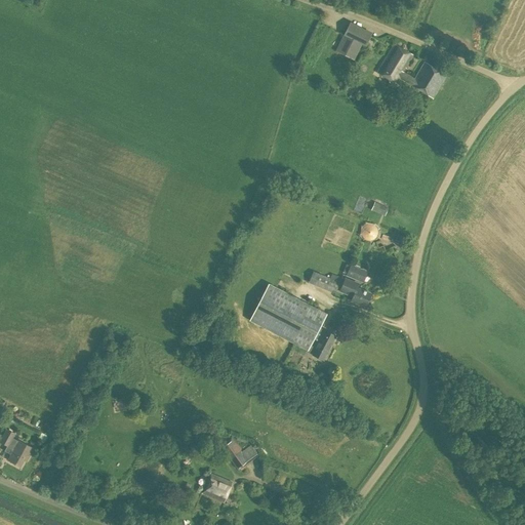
[(357,53),(362,44),(366,47),(371,36),(349,25),(344,35),(345,36),(340,45),(357,53)]
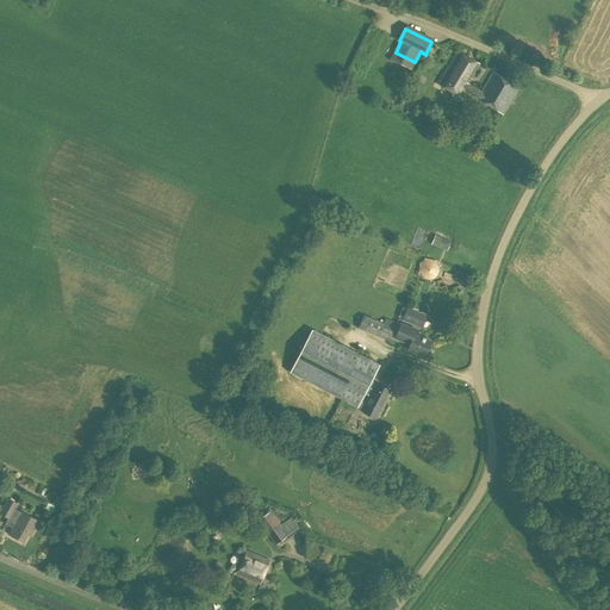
[(483,92),(470,85),(480,66),(458,53),(439,85),(462,99),(466,94),(503,116),(518,88),(493,74),(483,92)]
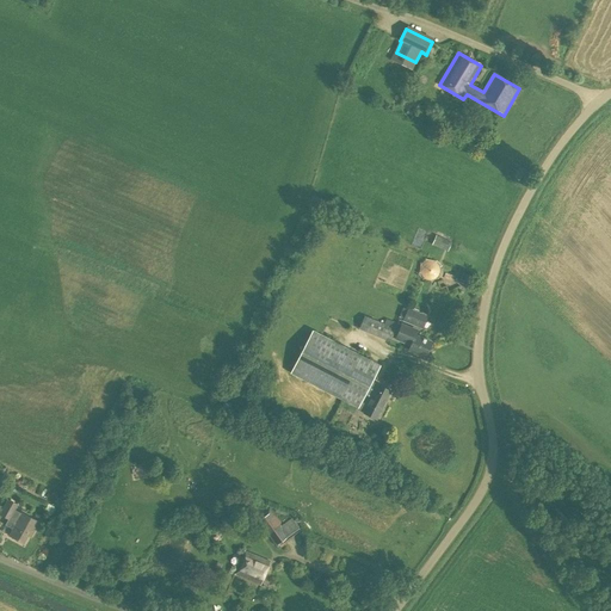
[(448,252),(451,242),(436,235),(432,245),(448,252)]
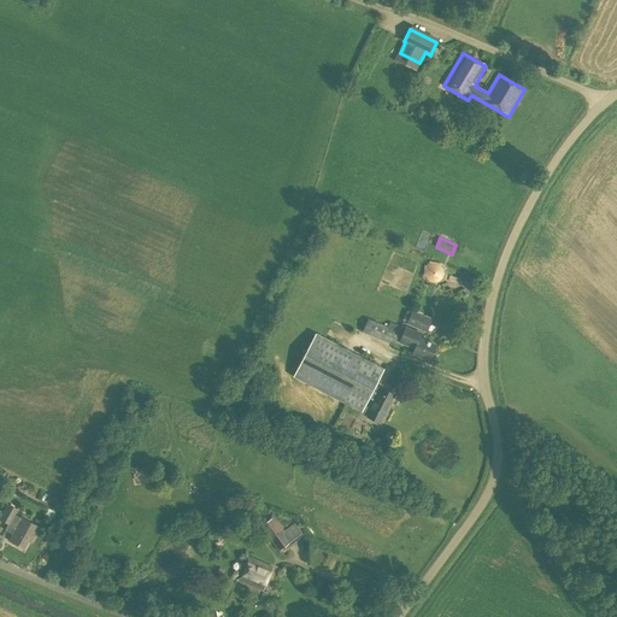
[(411,312),(407,311),(403,321),(407,322),(406,324),(427,333),(433,319),(412,311),(411,312)]
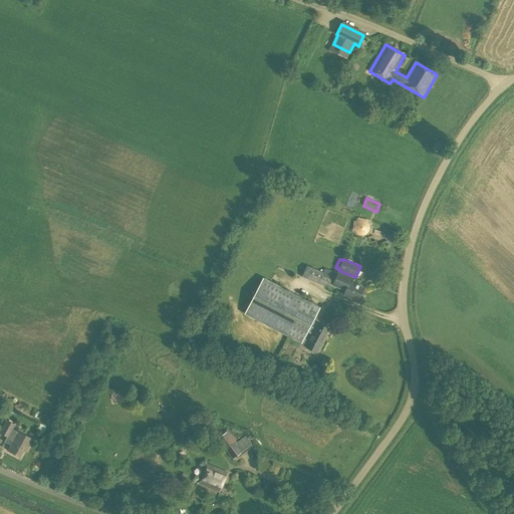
[(323,273),(311,268),(307,279),(327,287),(333,272),(324,268),(323,273)]
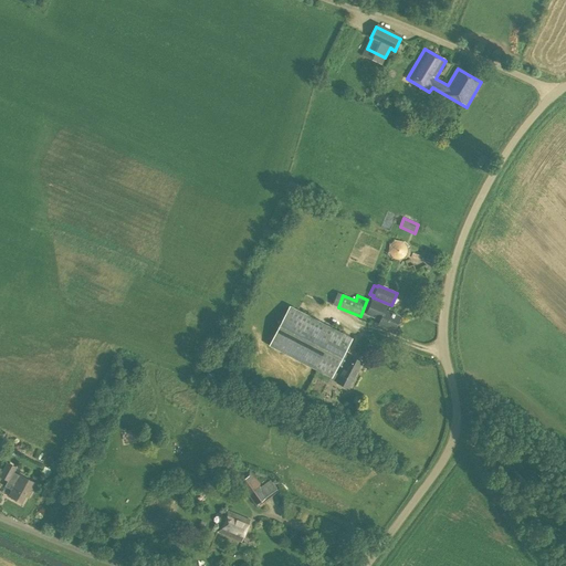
[(395,331),(400,317),(385,312),(387,305),(371,300),(365,315),(380,321),(378,325),(395,331)]
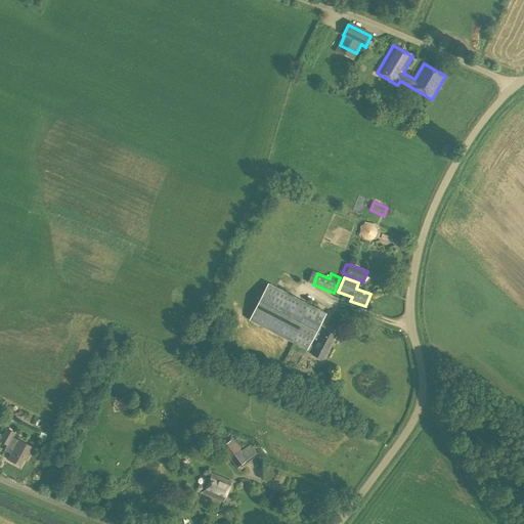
[(322,333),(316,330),(324,313),(267,285),(250,320),(307,350),(306,352),(322,360),(335,336),(323,331),(322,333)]
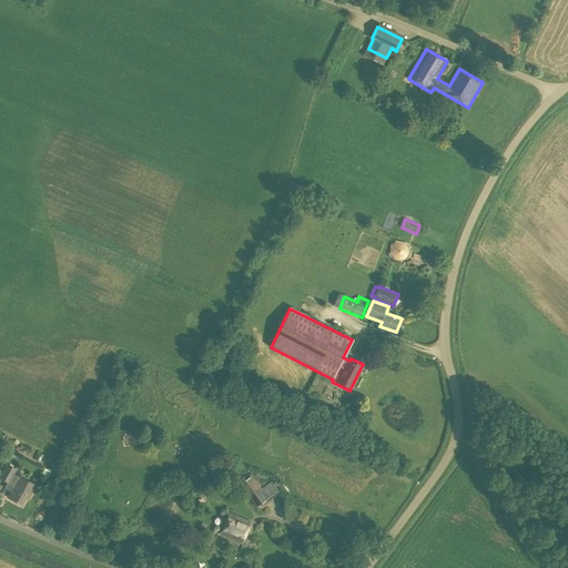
[(31,497),(37,486),(13,474),(16,469),(8,465),(1,479),(8,484),(6,489),(12,493),(10,498),(22,506),(28,495),(31,497)]
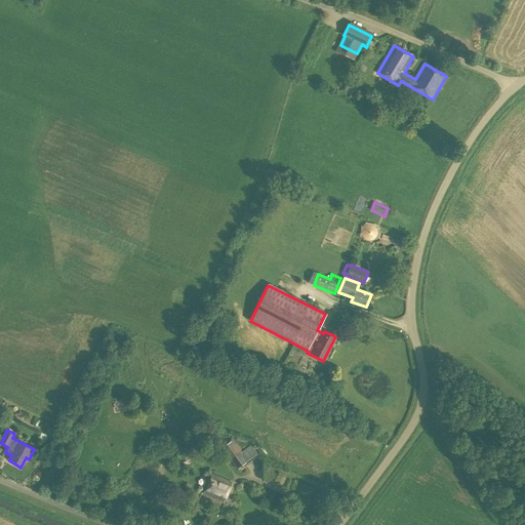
[(238,470),(249,462),(234,440),(223,447),(238,470)]
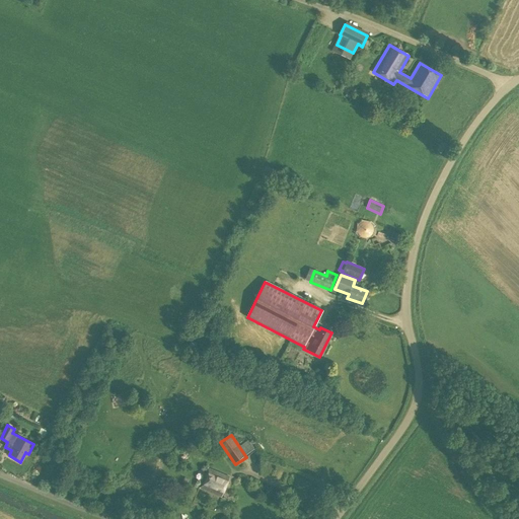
[(221,498),(229,477),(208,468),(199,488),(221,498)]
